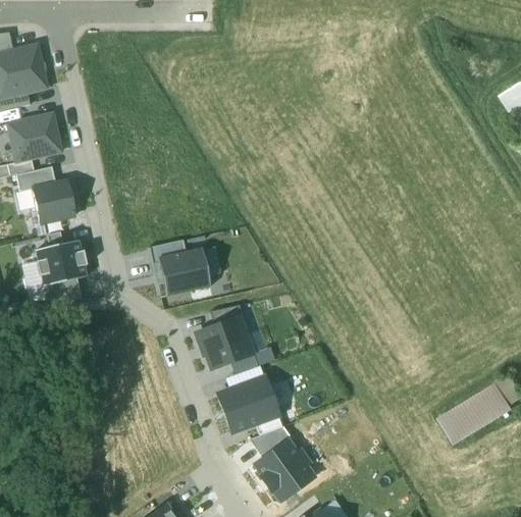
[(0,31),(0,50),(14,47),(10,31),(4,31),(0,31)]
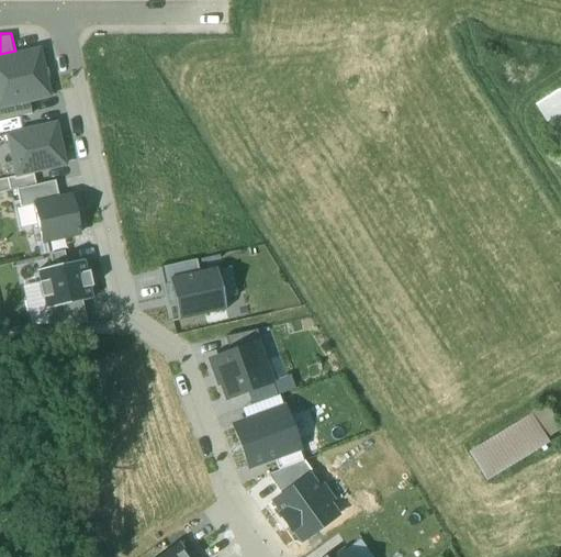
[(15,51),(0,54),(0,103),(29,98),(49,92),(40,45),(15,51)]
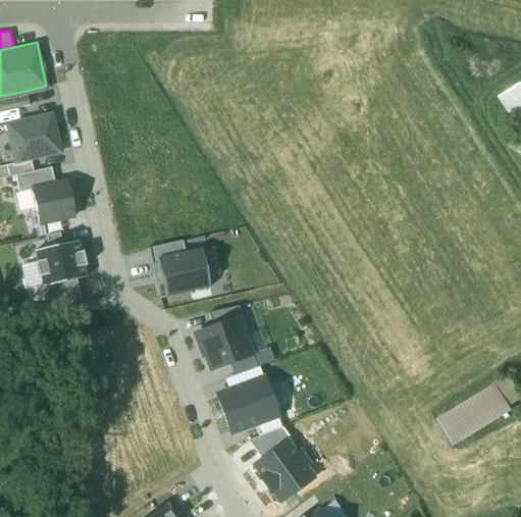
[(520,80),(501,93),(520,124),(520,80)]
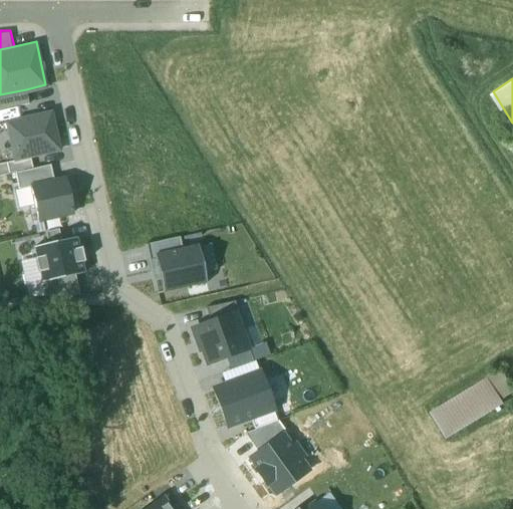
[(0,107),(29,101),(26,89),(0,94),(0,107)]
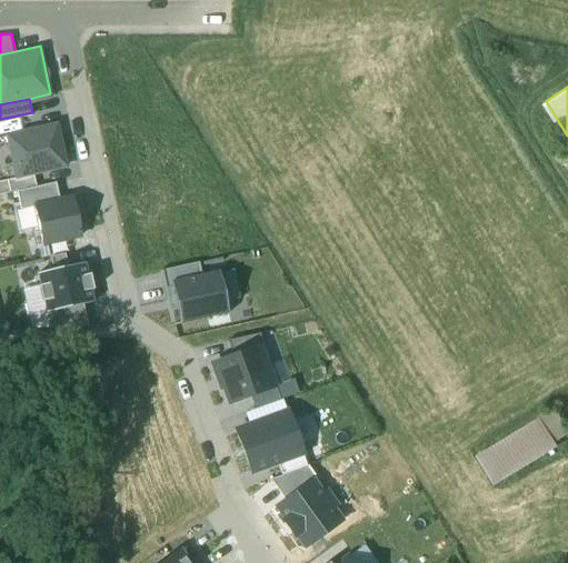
[(7,134),(16,176),(35,171),(66,164),(57,123),(7,134)]
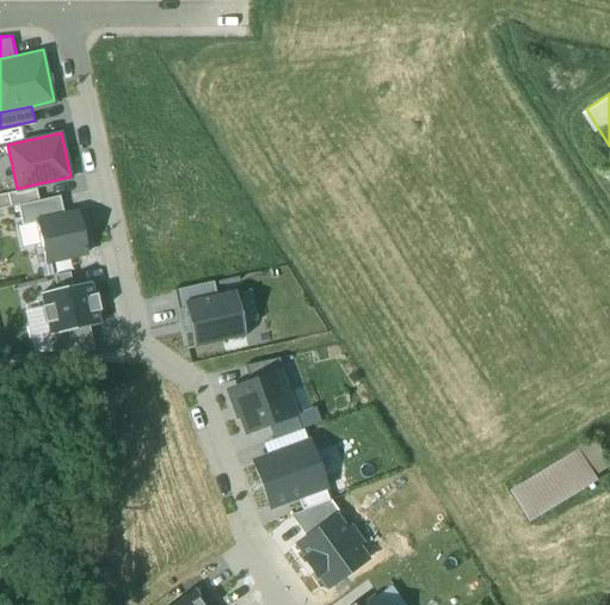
[(0,205),(19,202),(39,198),(37,184),(17,189),(0,192),(0,205)]
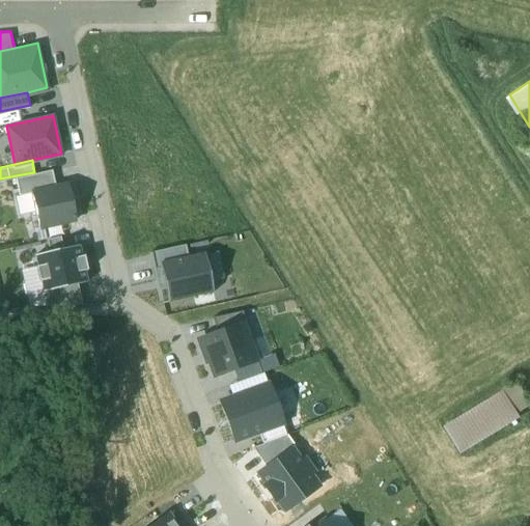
[(34,172),(17,175),(21,193),(32,190),(56,186),(53,168),(34,172)]
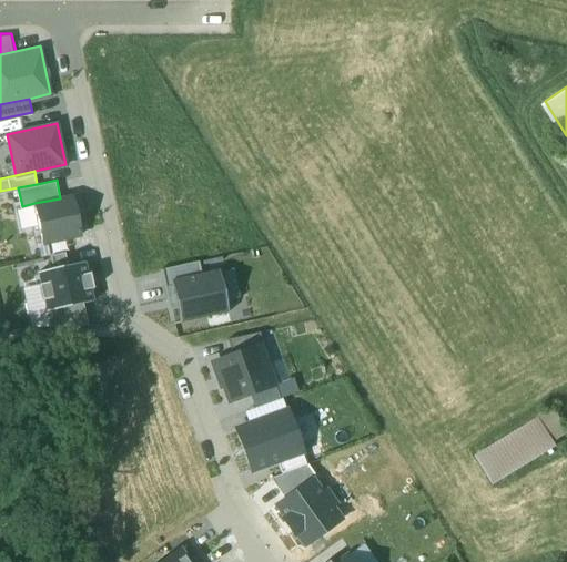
[(60,198),(34,203),(43,241),(82,232),(74,195),(60,198)]
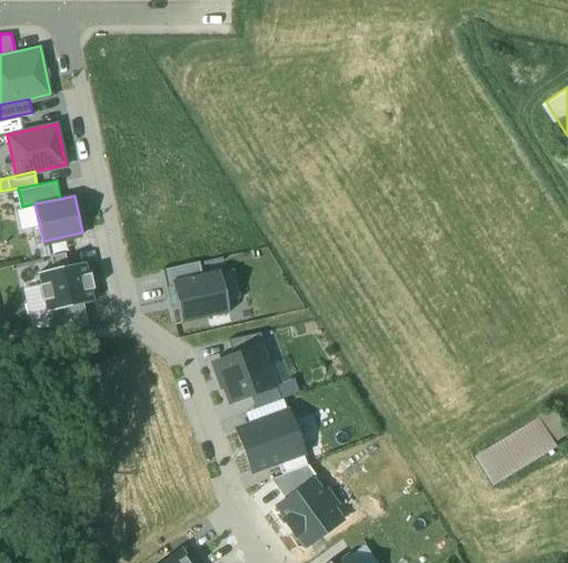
[(55,267),(38,270),(47,309),(85,301),(93,299),(91,289),(95,288),(91,270),(88,271),(86,260),(70,263),(67,251),(52,254),(55,267)]
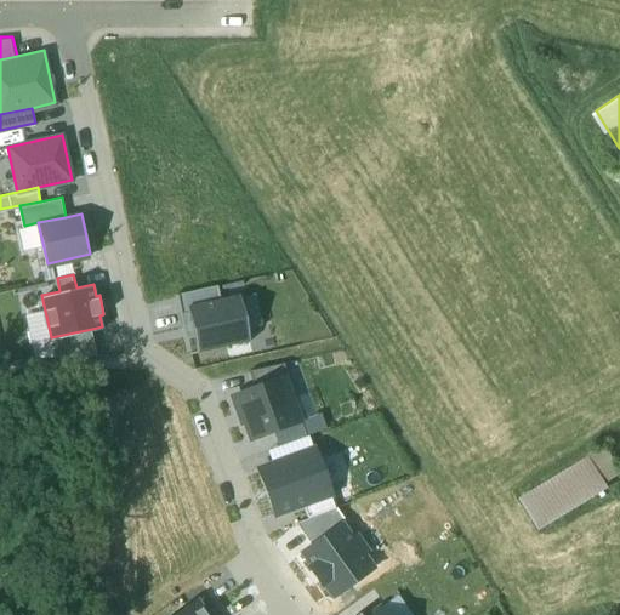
[(217,283),(175,292),(181,318),(192,315),(189,306),(221,299),(217,283)]
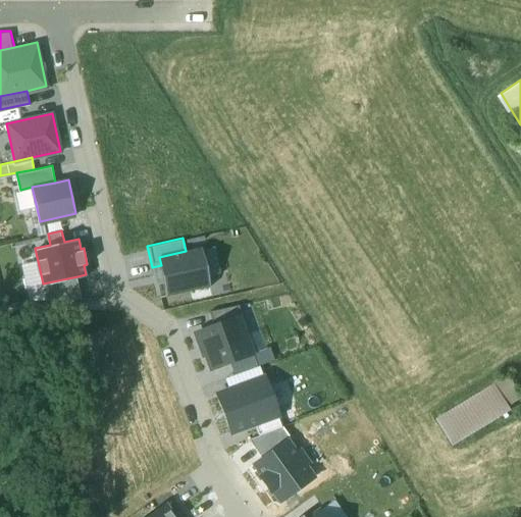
[(186,251),(159,257),(161,265),(167,295),(209,286),(200,248),(186,251)]
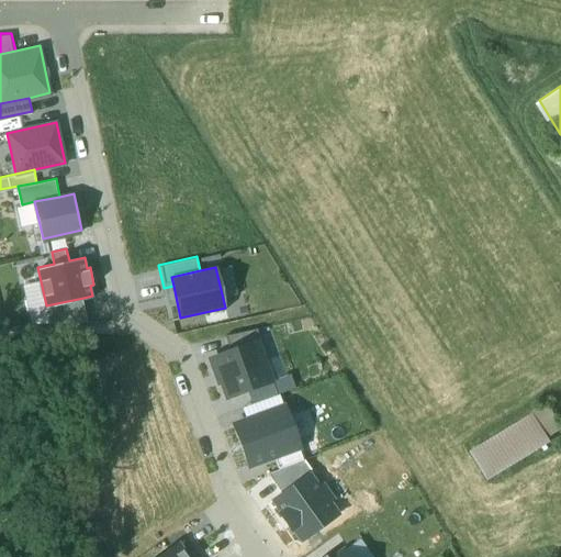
[(83,298),(46,305),(49,320),(88,320),(83,298)]
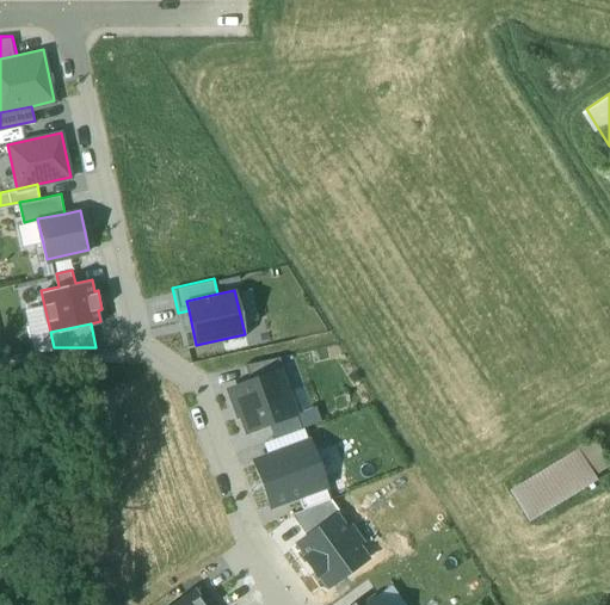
[(245,362),(251,380),(279,369),(284,369),(281,355),(245,362)]
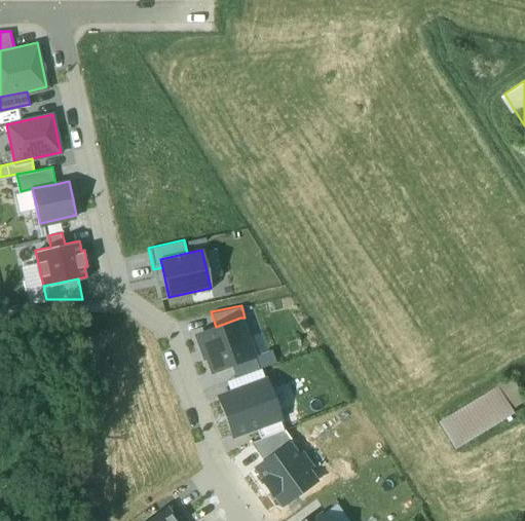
[(213,369),(254,354),(240,318),(216,327),(197,334),(202,348),(205,347),(213,369)]
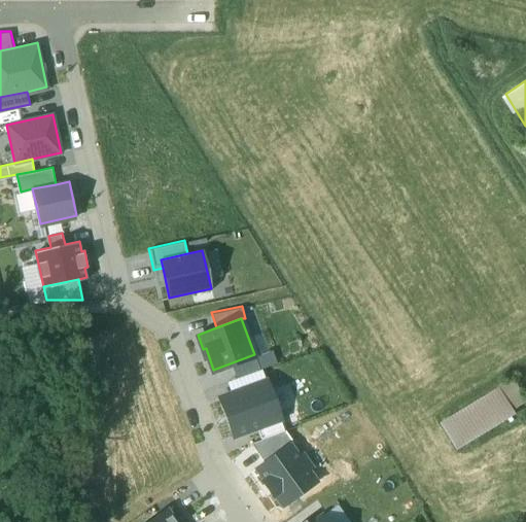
[(499,385),(515,410),(525,403),(525,394),(515,376),(499,385)]
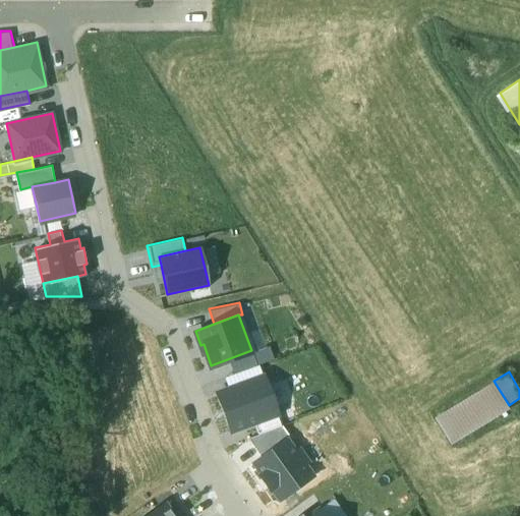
[(254,421),(277,412),(263,375),(218,392),(232,430),(254,421)]
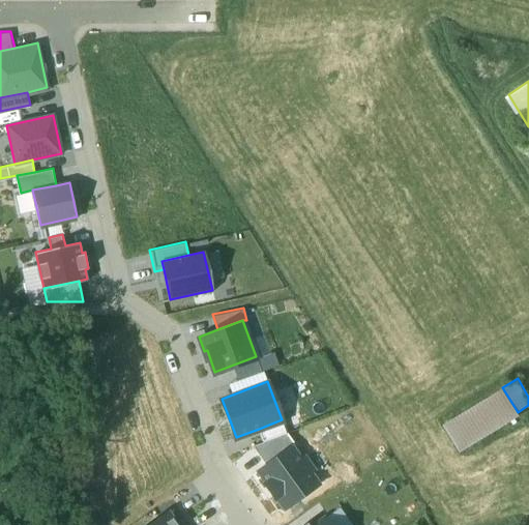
[(502,387),(445,423),(463,450),(520,415),(518,412),(502,387)]
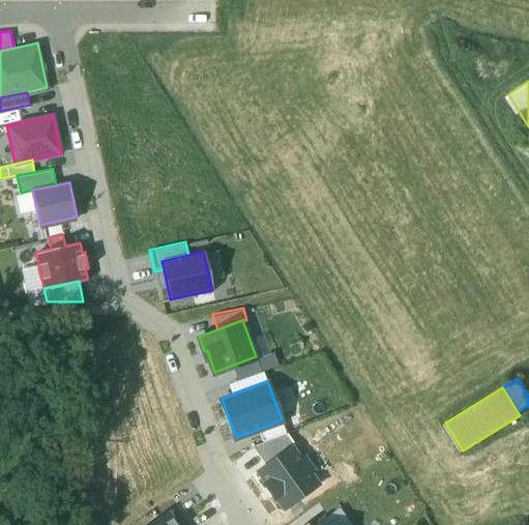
[(259,429),(263,440),(287,431),(282,419),(259,429)]
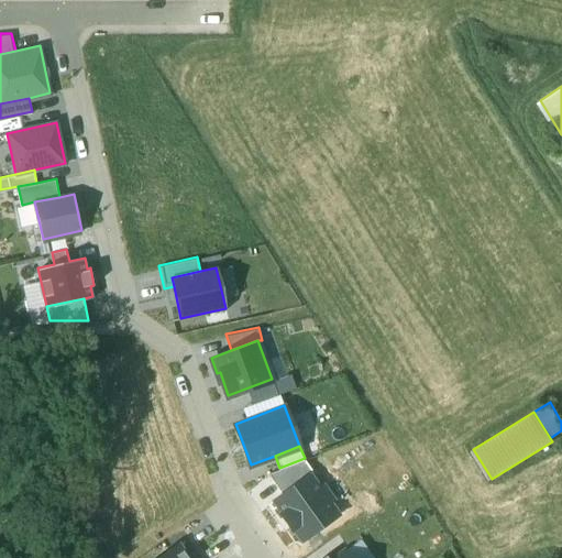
[(268,472),(283,492),(310,473),(315,470),(305,458),(279,468),(268,472)]
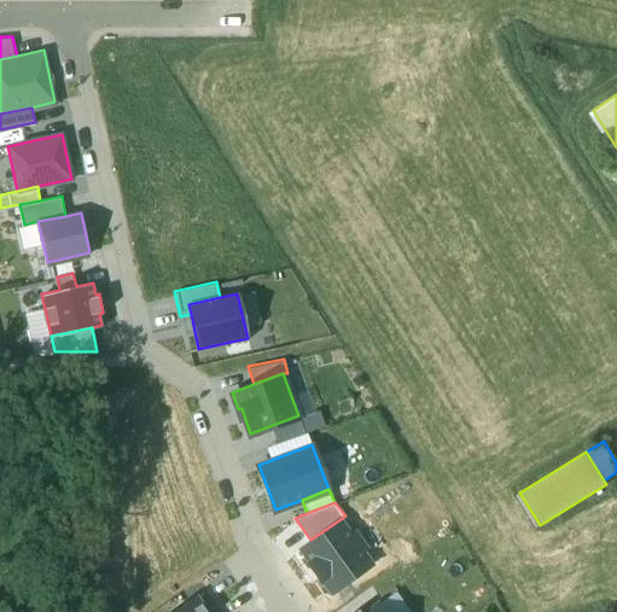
[(332,589),(372,563),(361,548),(365,546),(354,530),(350,532),(341,519),(310,540),(301,547),(312,561),(309,563),(320,578),(322,576),(332,589)]
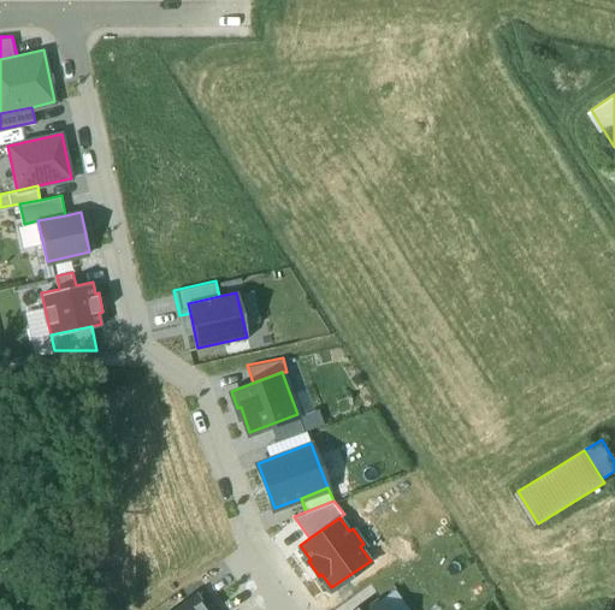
[(206,609),(195,594),(172,609),(206,609)]
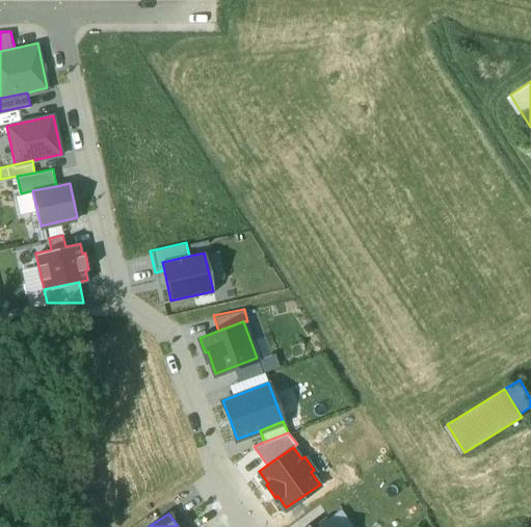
[(333,526),(326,518),(313,526),(311,526),(309,523),(301,526),(333,526)]
